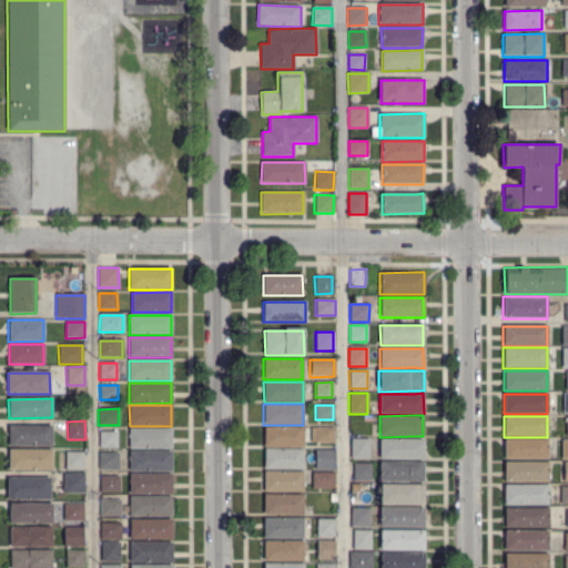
[(9,446),(9,426),(52,426),(52,446),(9,446)]
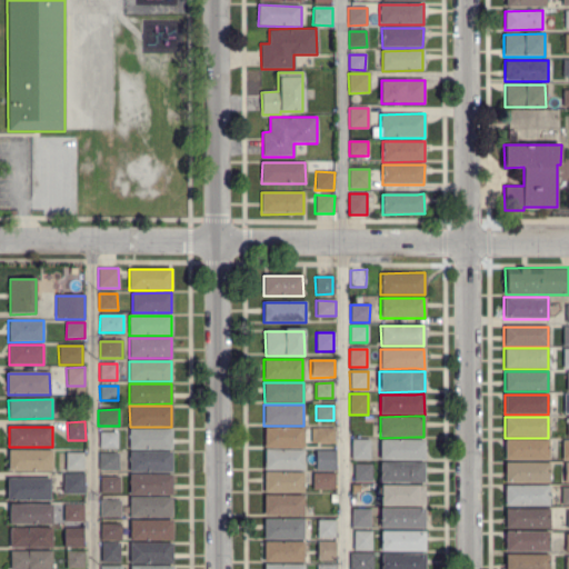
[(265,448),(265,428),(302,428),(302,448),(265,448)]
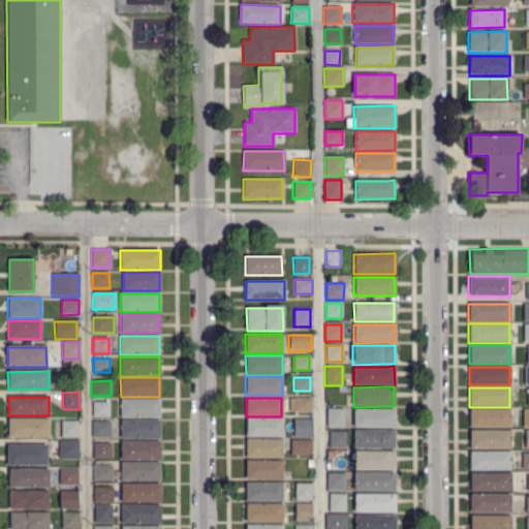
[(120,418),(120,399),(159,399),(159,417),(120,418)]
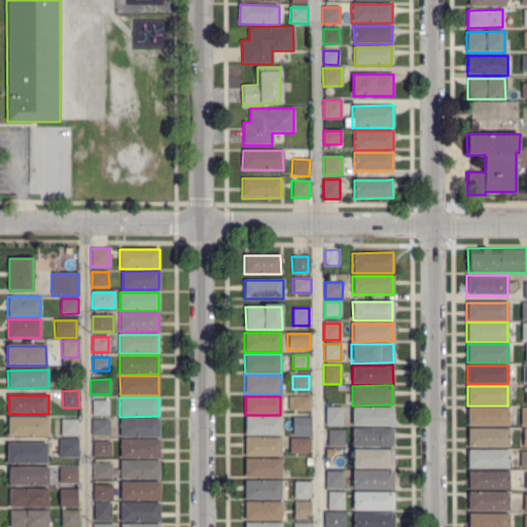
[(288,412),(287,397),(309,397),(309,412),(288,412)]
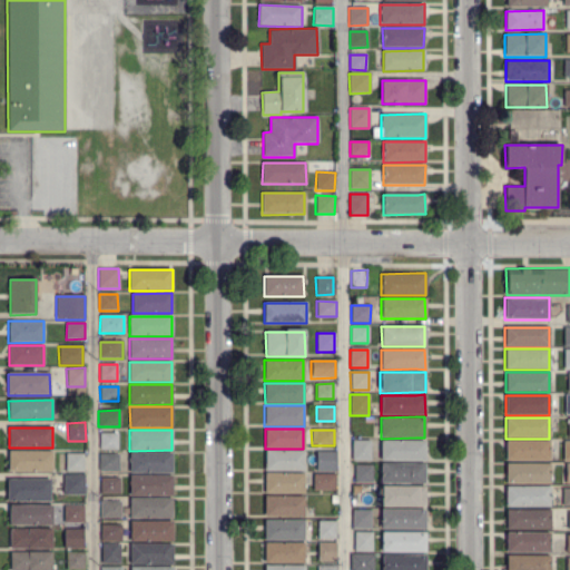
[(100,450),(99,433),(117,433),(118,450),(100,450)]
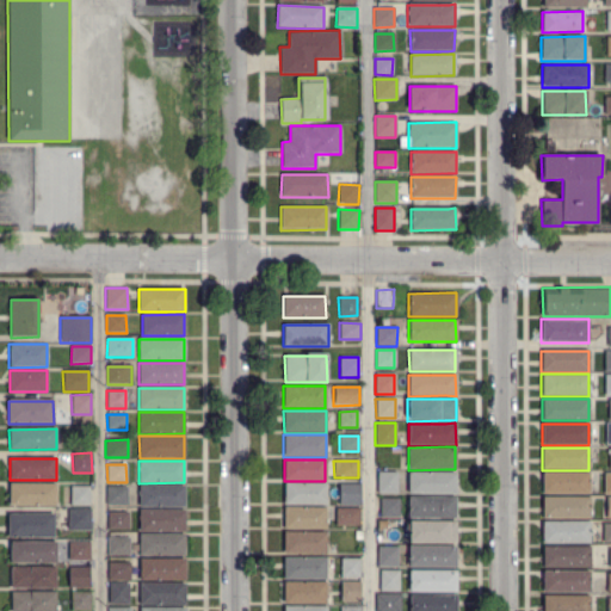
[(396,494),(377,494),(377,471),(396,471),(396,494)]
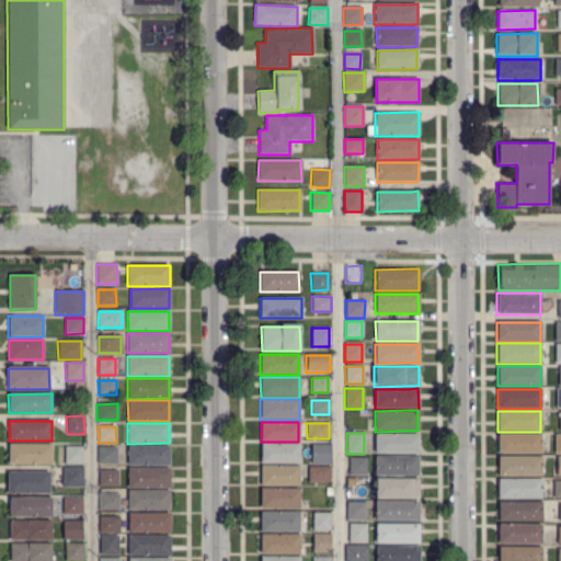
[(375,455),(375,434),(409,434),(419,434),(419,454),(409,455),(375,455)]
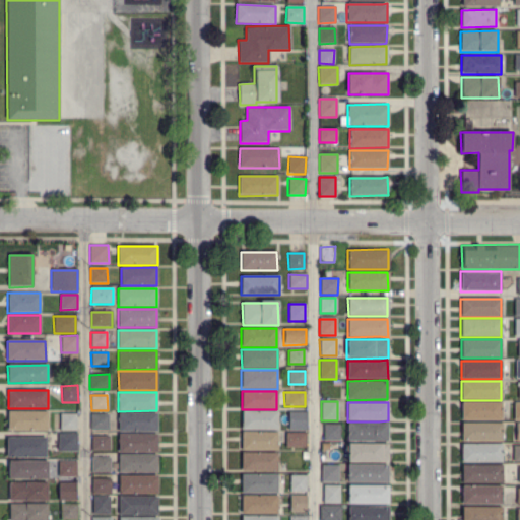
[(461,420),(461,402),(501,402),(501,420),(461,420)]
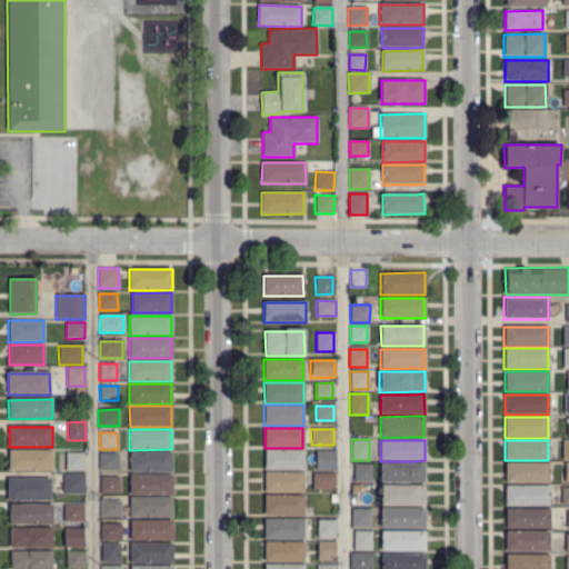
[(9,470),(9,450),(52,450),(52,470),(9,470)]
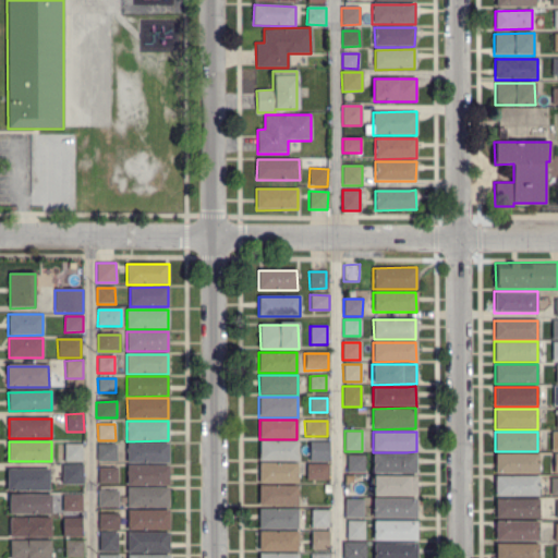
[(259,462),(259,441),(298,441),(298,461),(259,462)]
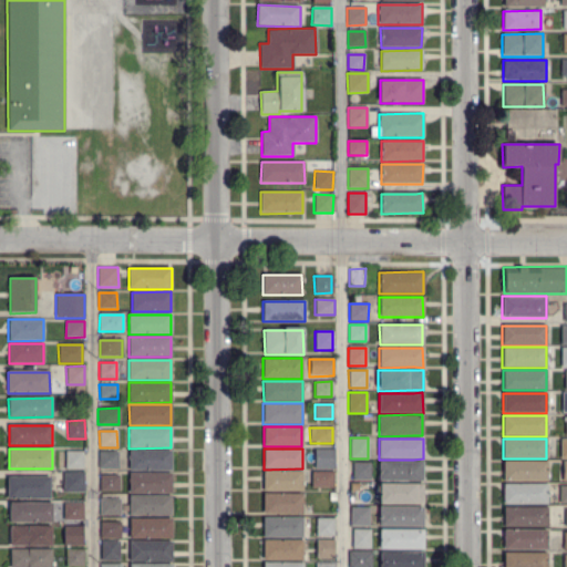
[(313,468),(313,449),(333,449),(333,468),(313,468)]
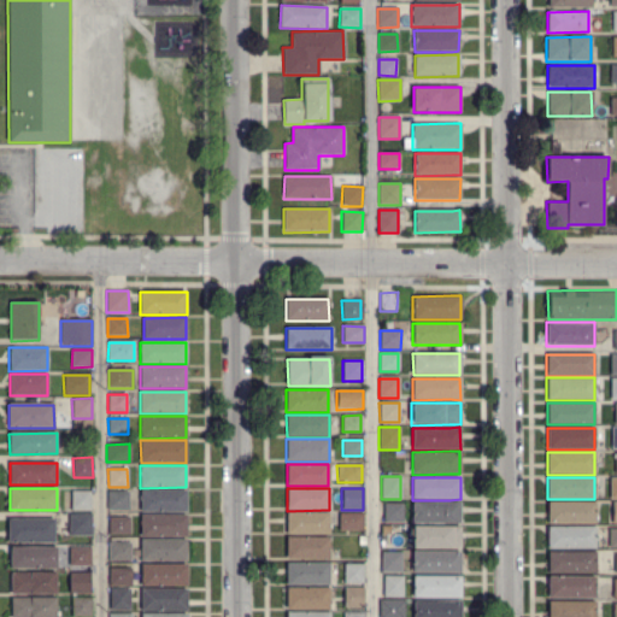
[(141,513),(140,489),(187,489),(187,512),(141,513)]
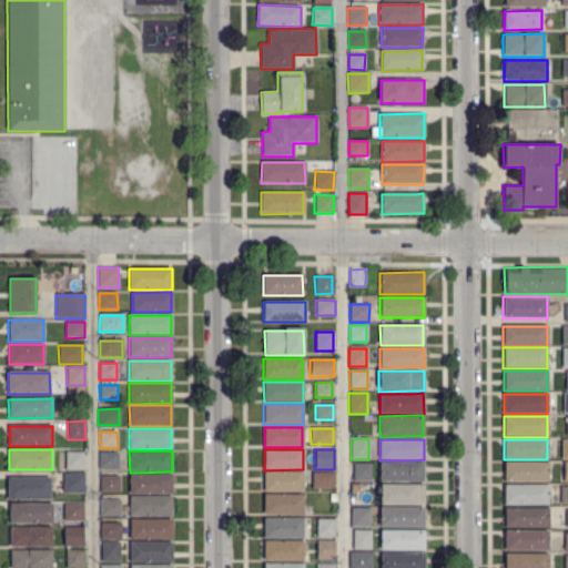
[(66,470),(66,453),(83,452),(83,470),(66,470)]
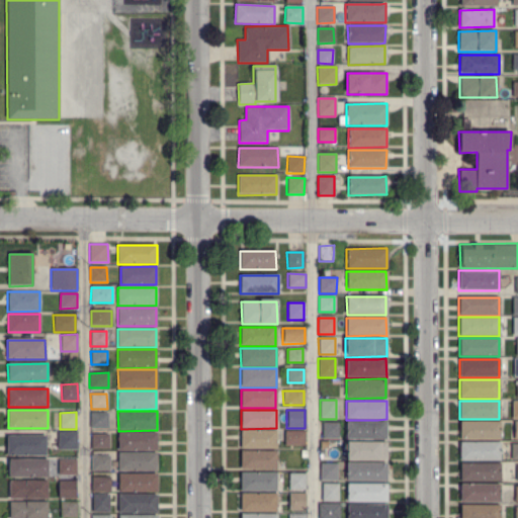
[(90,428),(90,413),(107,413),(107,428),(90,428)]
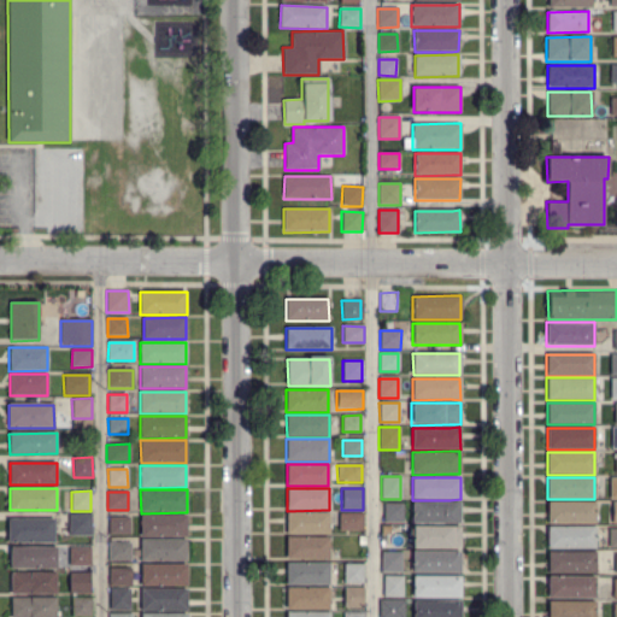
[(412,524),(412,501),(450,501),(459,501),(459,524),(448,524),(412,524)]
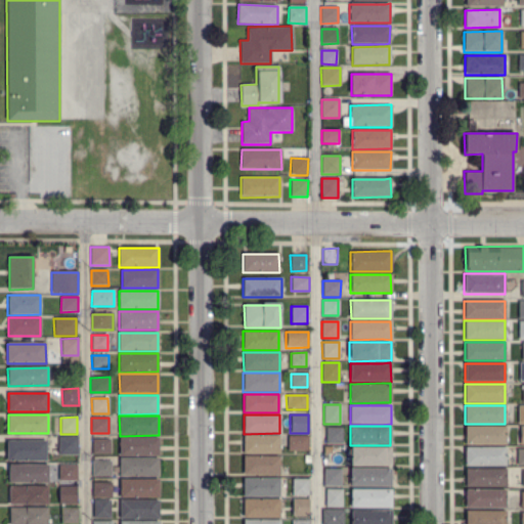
[(465,445),(465,426),(505,426),(506,445),(465,445)]
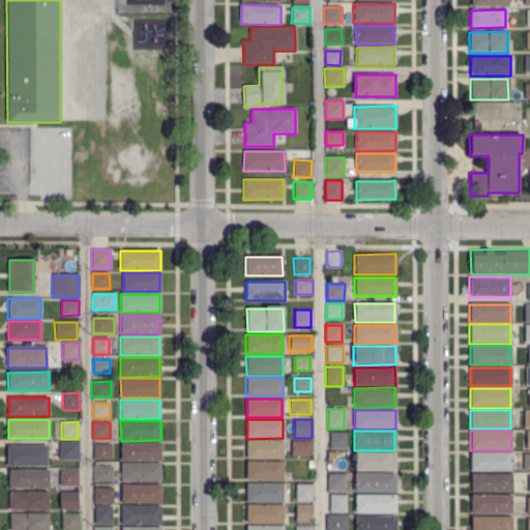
[(329,448),(329,433),(345,433),(346,448),(329,448)]
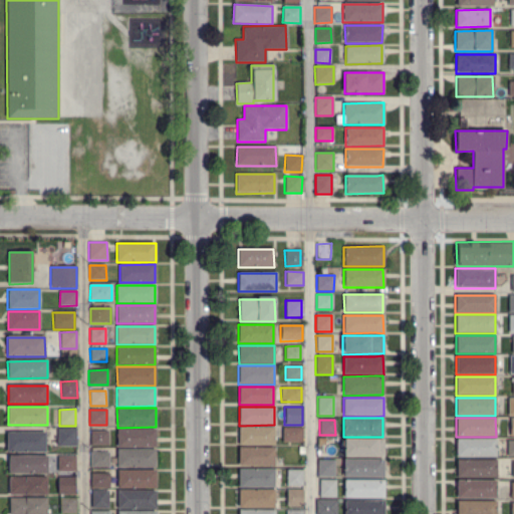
[(239,446),(239,427),(274,427),(274,446),(239,446)]
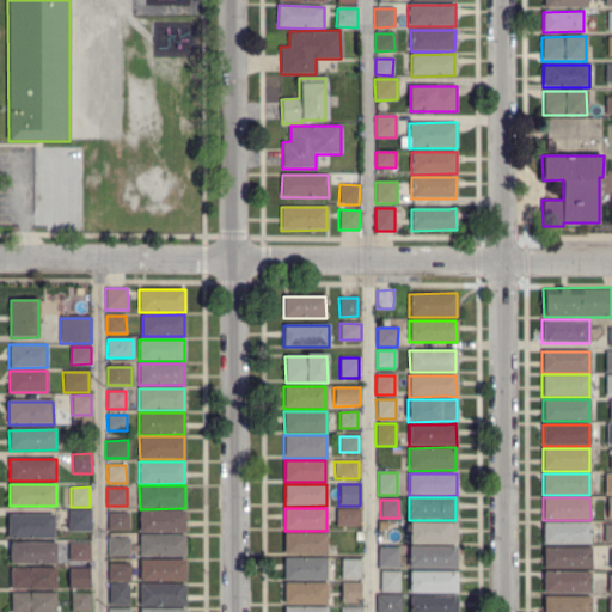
[(67,531),(67,509),(91,509),(91,531),(67,531)]
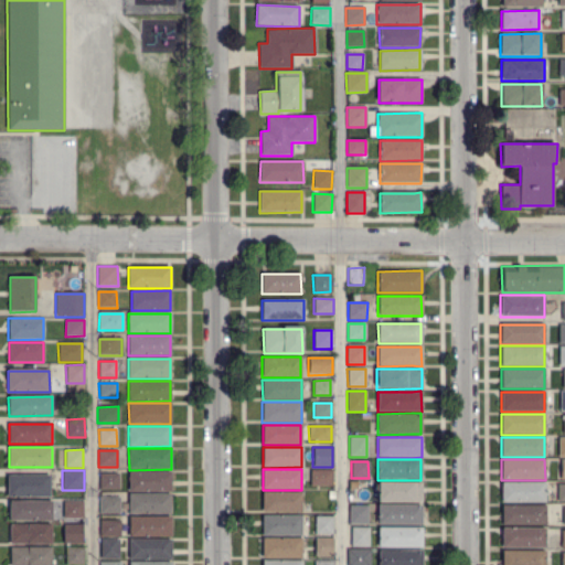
[(128,492),(128,471),(171,470),(171,491),(128,492)]
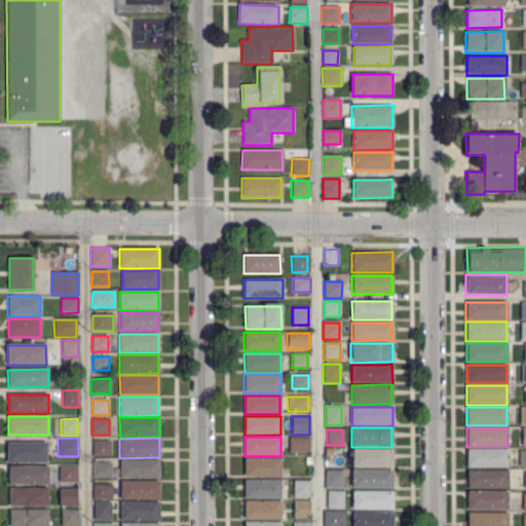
[(289,453),(289,438),(309,438),(309,452),(289,453)]
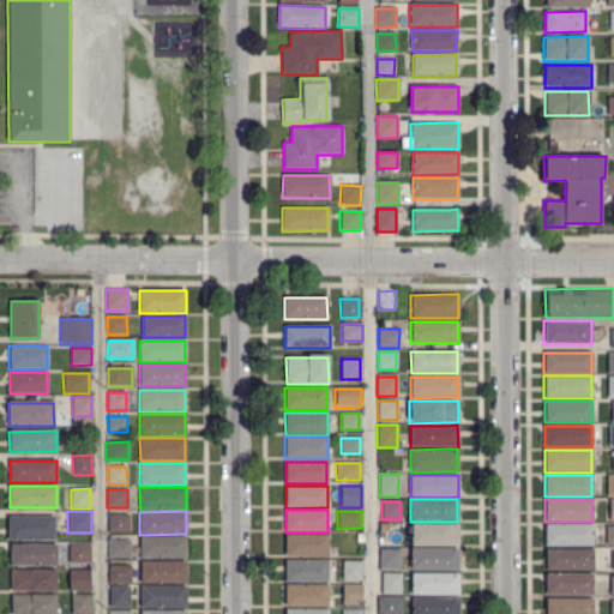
[(7,541),(7,515),(54,515),(54,541),(7,541)]
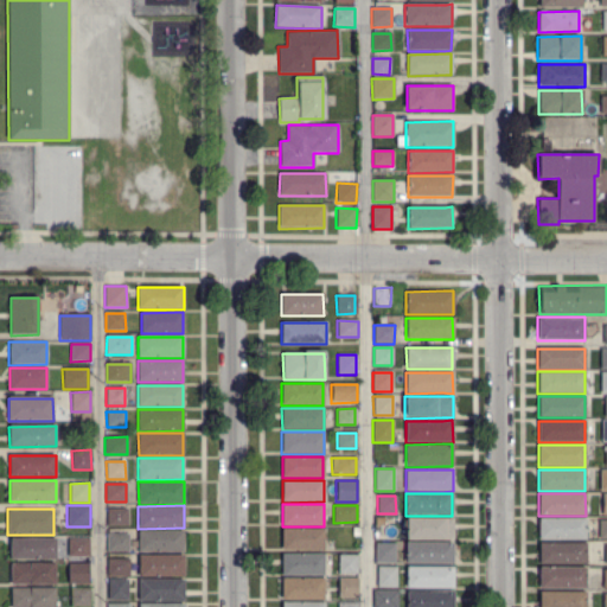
[(128,526),(107,526),(107,509),(127,509),(128,526)]
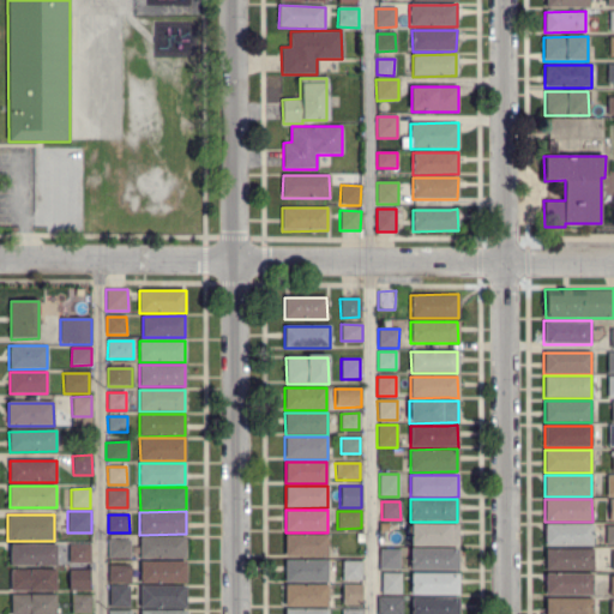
[(410,547),(410,524),(446,524),(458,524),(458,547),(446,546),(410,547)]
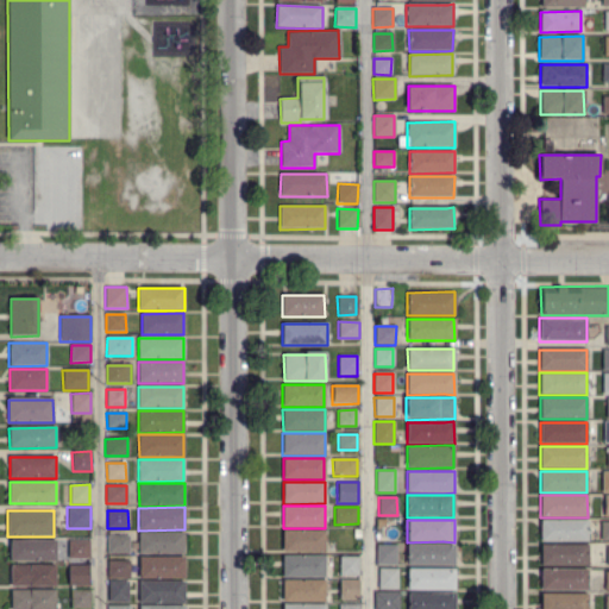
[(540,542),(540,521),(586,520),(586,542),(540,542)]
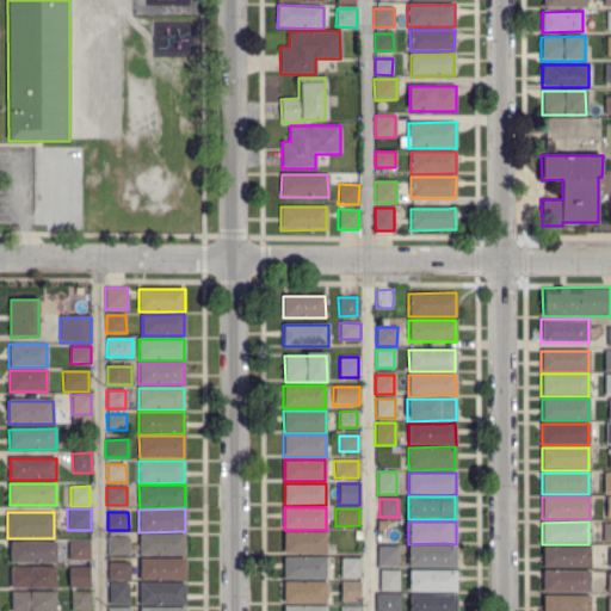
[(283,554),(283,532),(326,532),(326,554),(283,554)]
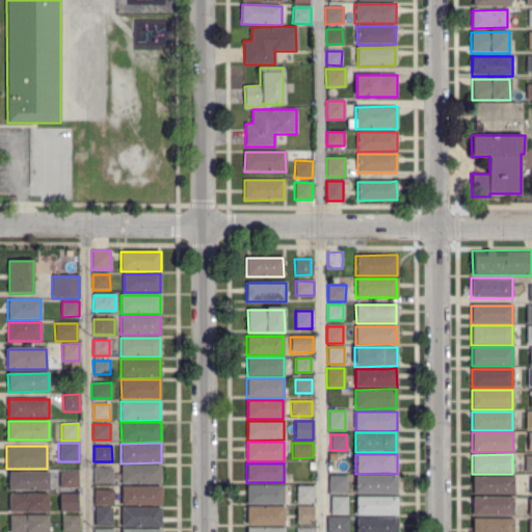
[(121,484),(121,464),(160,464),(160,483),(121,484)]
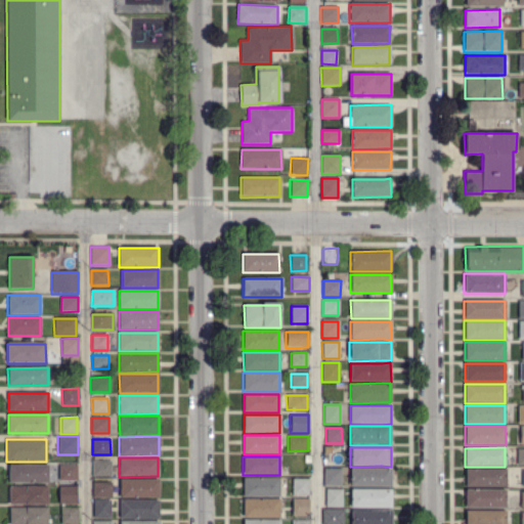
[(93,477),(92,461),(112,461),(112,476),(93,477)]
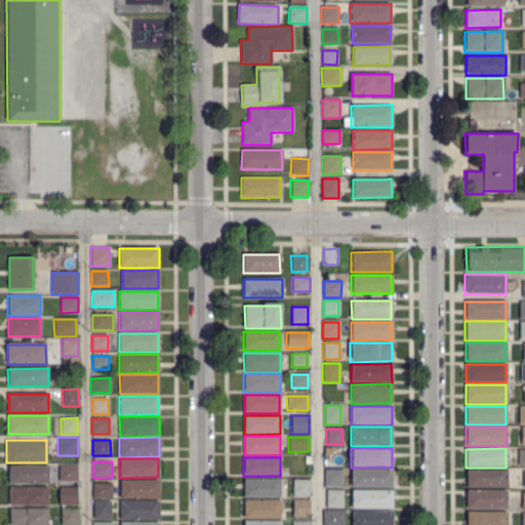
[(9,484),(9,465),(48,465),(48,484),(9,484)]
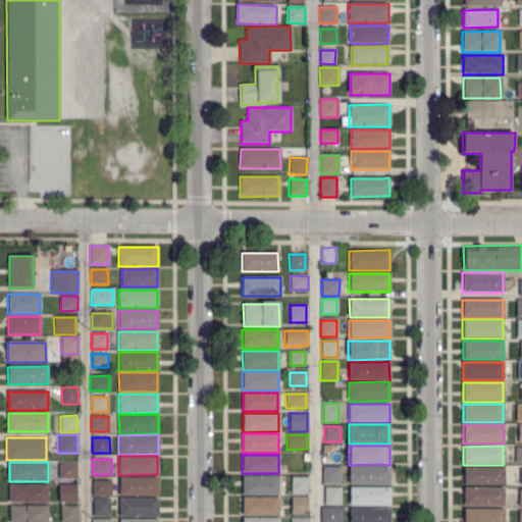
[(59,479),(59,464),(76,464),(76,479),(59,479)]
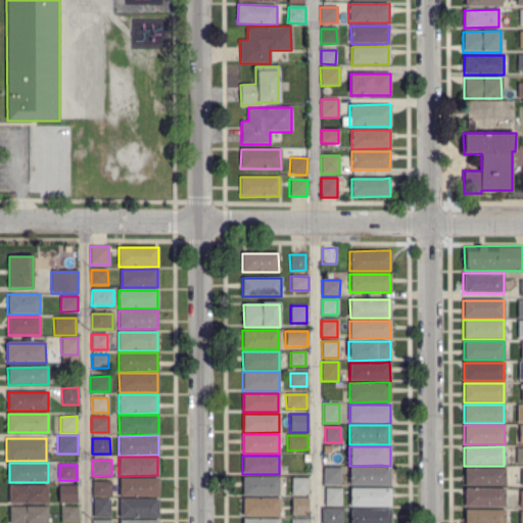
[(349,486),(349,468),(380,467),(390,467),(390,486),(380,486),(349,486)]
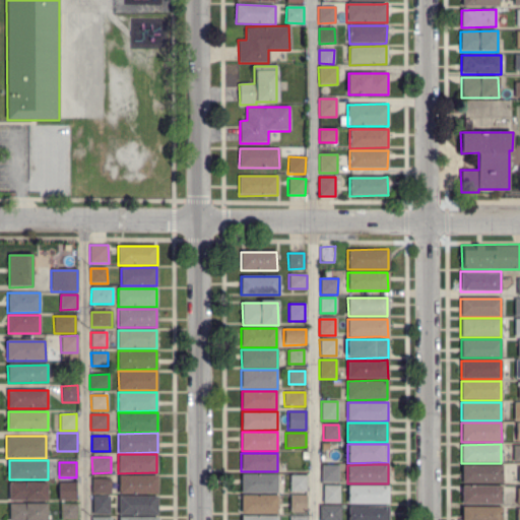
[(338,482),(321,482),(321,465),(338,465),(338,482)]
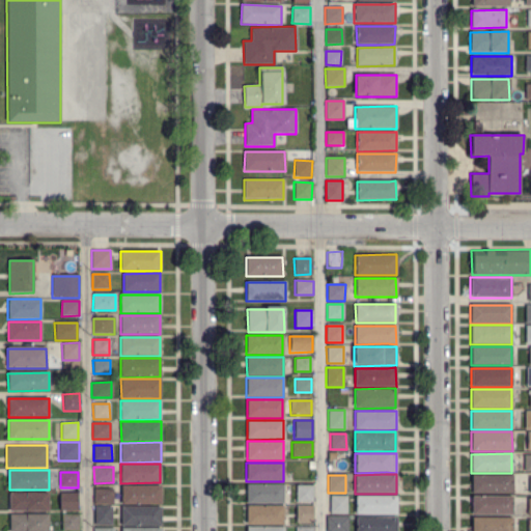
[(471,494),(470,475),(512,475),(512,494),(471,494)]
